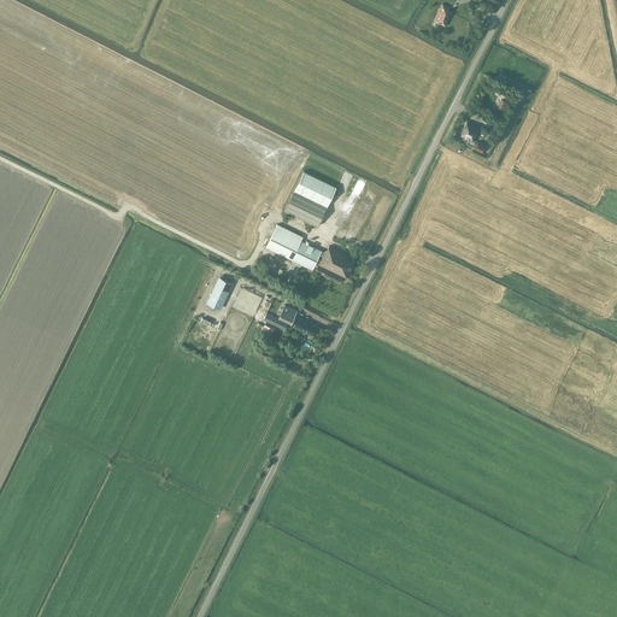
[(448,7),(441,4),(434,21),(445,27),(452,12),(450,11),(447,10),(448,7)]
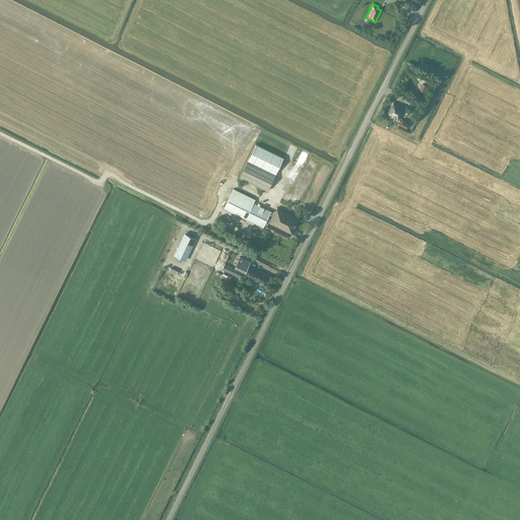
[(423,83),(418,89),(426,93),(430,86),(423,83)]
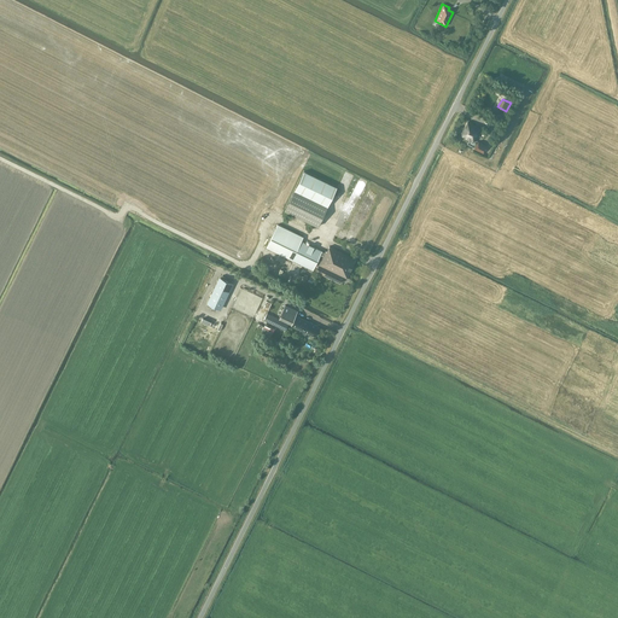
[(467,122),(460,136),(473,143),(481,129),(467,122)]
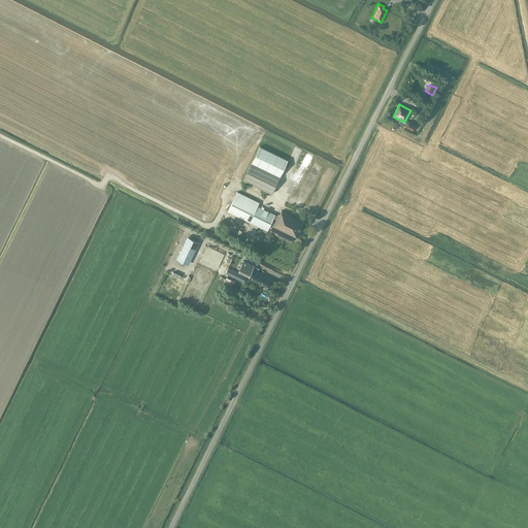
[(408,121),(405,128),(413,131),(416,125),(408,121)]
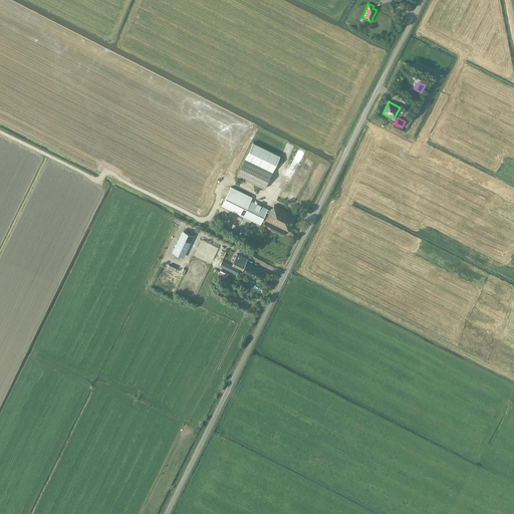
[(272,173),(280,156),(253,143),(245,160),(244,159),(236,175),(263,189),(271,172),(272,173)]
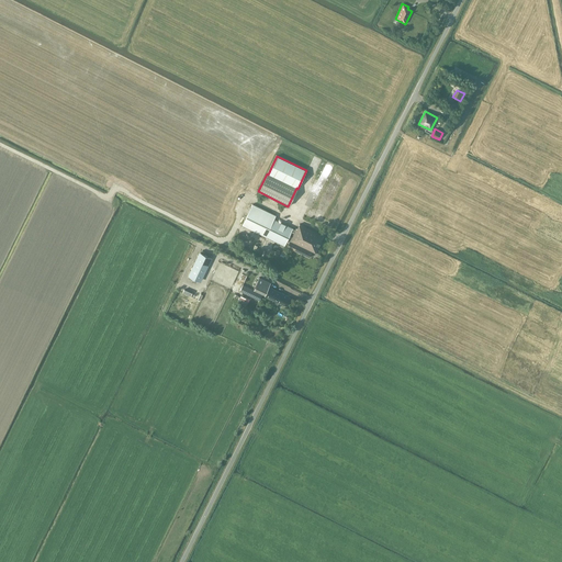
[(315,254),(324,236),(299,224),(296,228),(295,228),(295,229),(273,220),(276,215),(253,204),(243,225),(287,247),(310,258),(312,251),(315,254)]
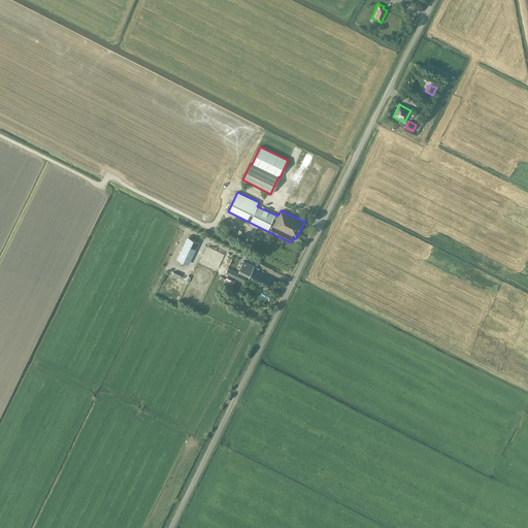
[(187,264),(197,241),(189,238),(178,260),(187,264)]
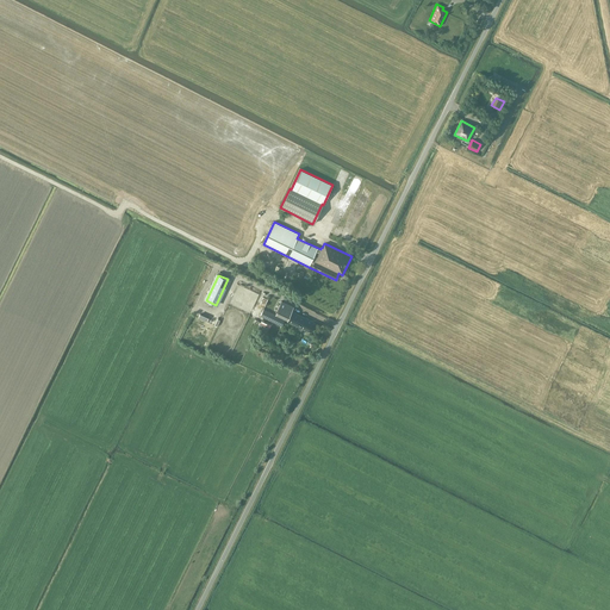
[(281,300),(275,313),(287,319),(286,321),(297,325),(296,329),(300,331),(302,329),(303,329),(311,332),(312,331),(313,331),(313,330),(313,329),(316,323),(291,311),(293,306),(281,300)]
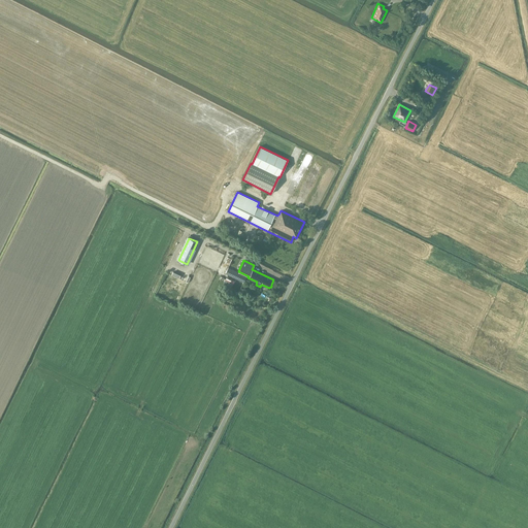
[(235,269),(231,267),(230,269),(228,268),(225,273),(227,274),(222,285),(231,289),(235,278),(243,283),(246,276),(234,271),(235,269)]
